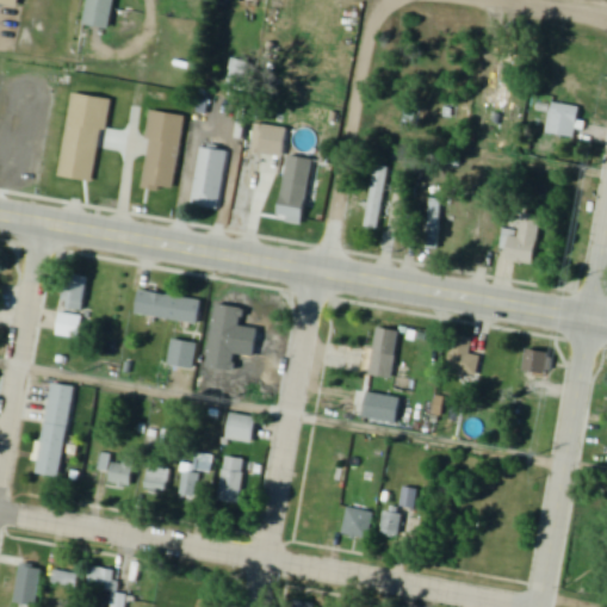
[(86,0),(82,22),(106,26),(111,0),(86,0)]
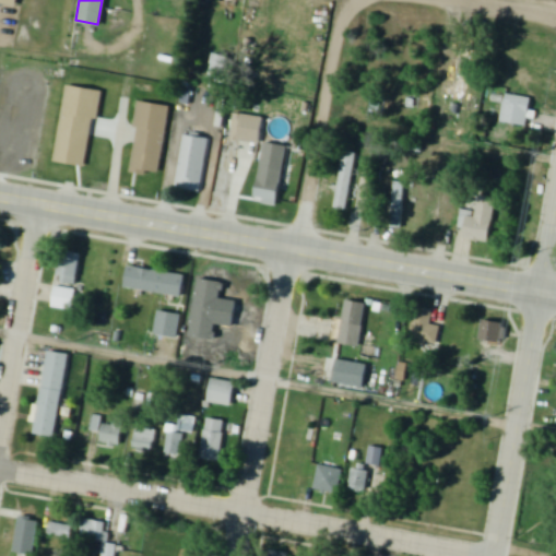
[(448,96),(459,98),(468,48),(456,46),(448,96)]
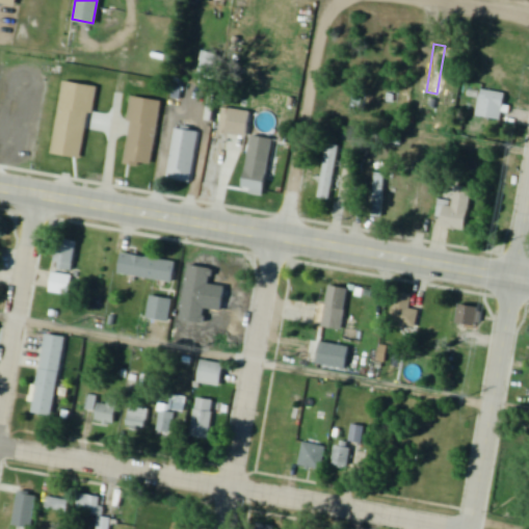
[(199,75),(212,75),(212,51),(199,51),(199,75)]
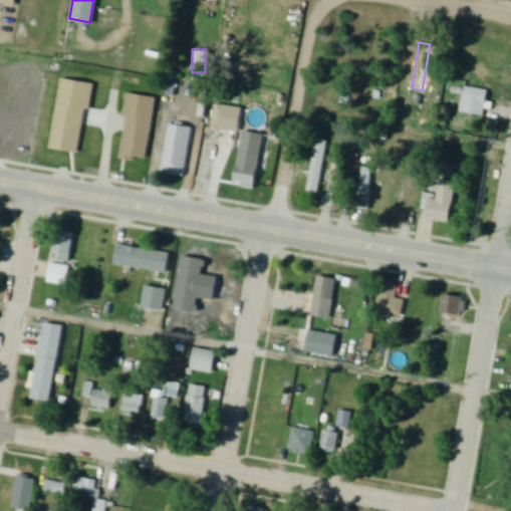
[(457,110),(481,115),(487,89),(463,84),(457,110)]
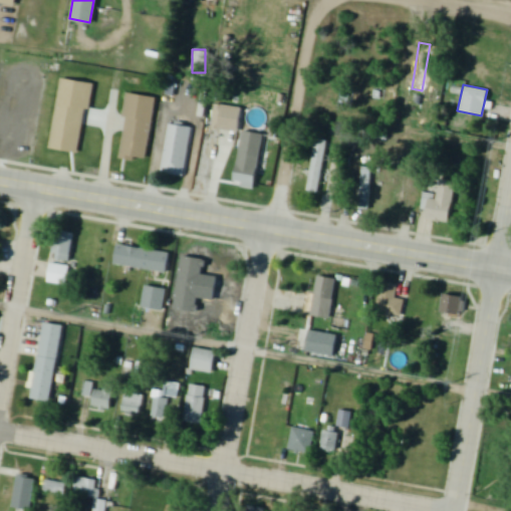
[(117,157),(145,161),(153,96),(125,92),(117,157)]
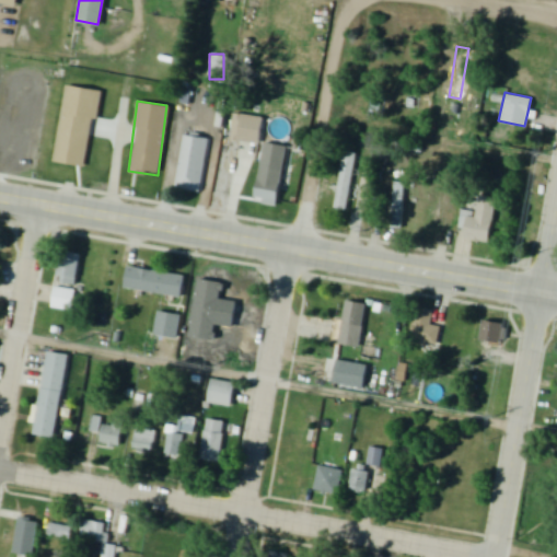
[(230,141),(241,141),(243,113),(231,113),(230,141)]
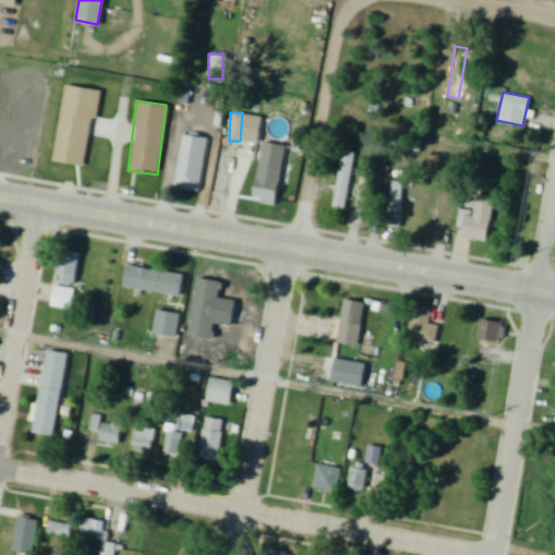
[(105,131),(84,129),(80,161),(100,165),(105,131)]
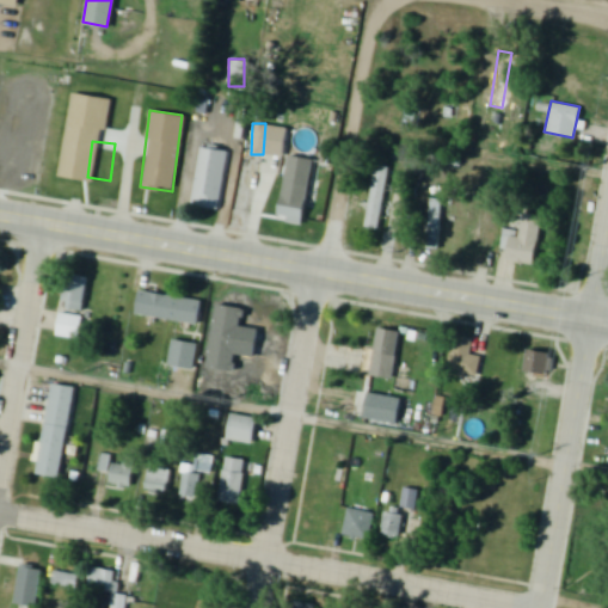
[(226,151),(200,147),(190,203),(216,207),(226,151)]
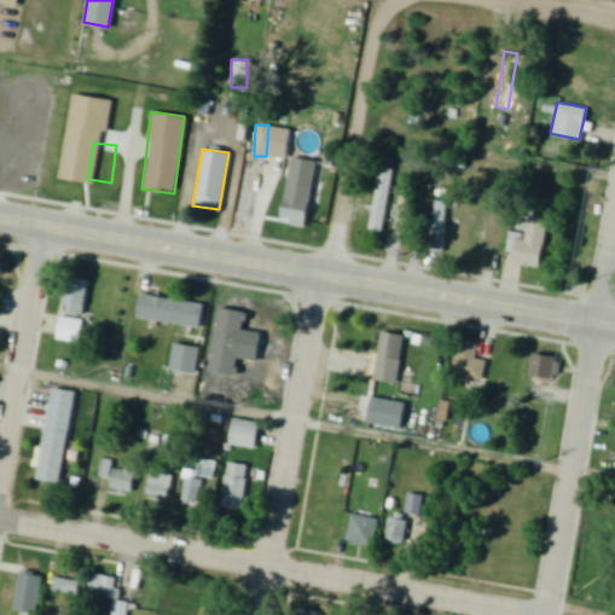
[(378,167),(366,228),(381,232),(393,170),(378,167)]
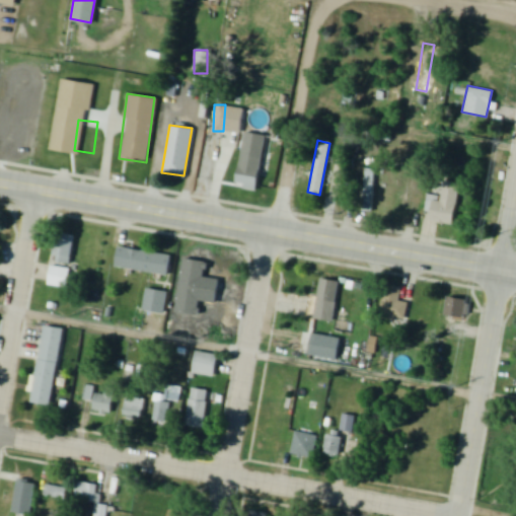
[(254,190),(261,153),(239,150),(234,187),(254,190)]
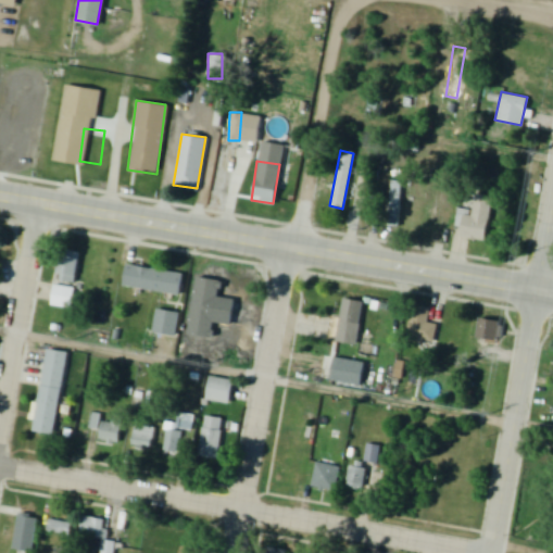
[(449,176),(438,176),(436,225),(447,225),(449,176)]
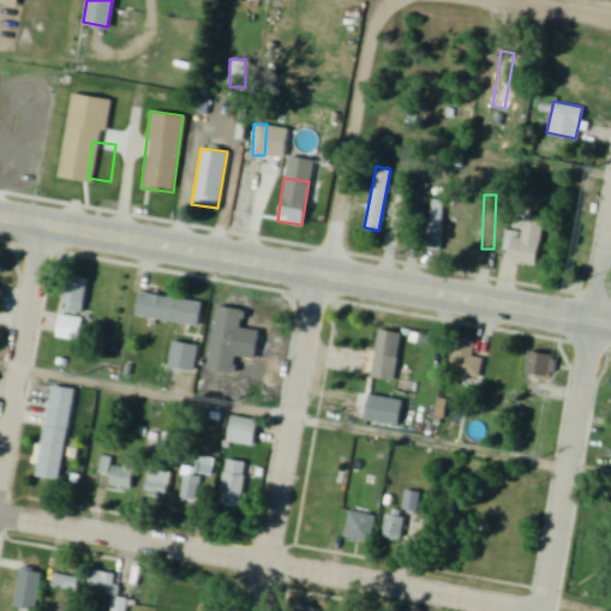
[(430,249),(439,249),(439,199),(430,199),(430,249)]
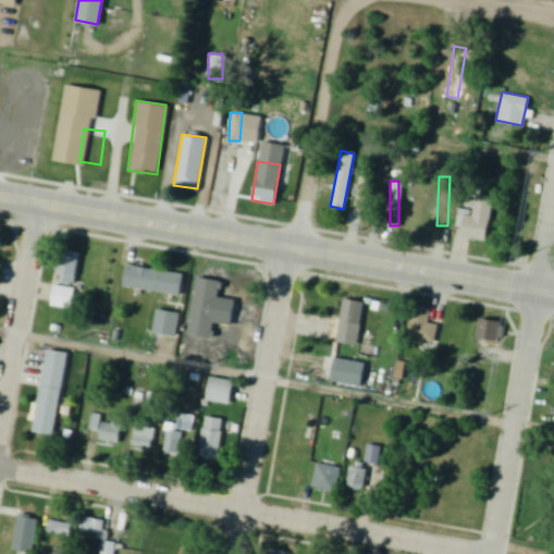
[(518,209),(520,191),(506,189),(505,208),(518,209)]
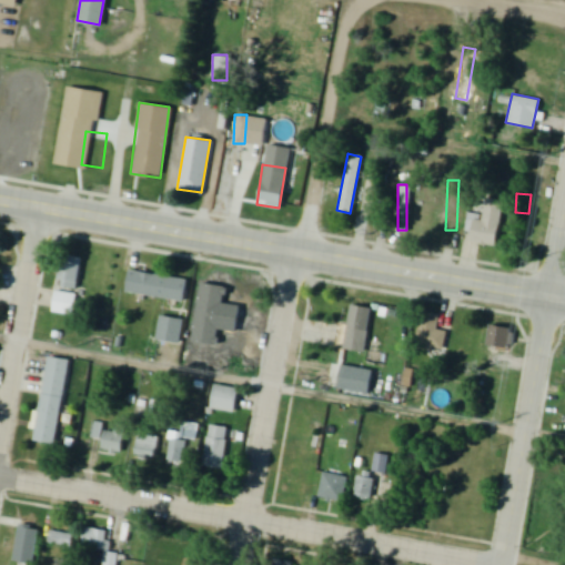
[(495,245),(503,200),(484,197),(481,220),(472,219),(468,241),(495,245)]
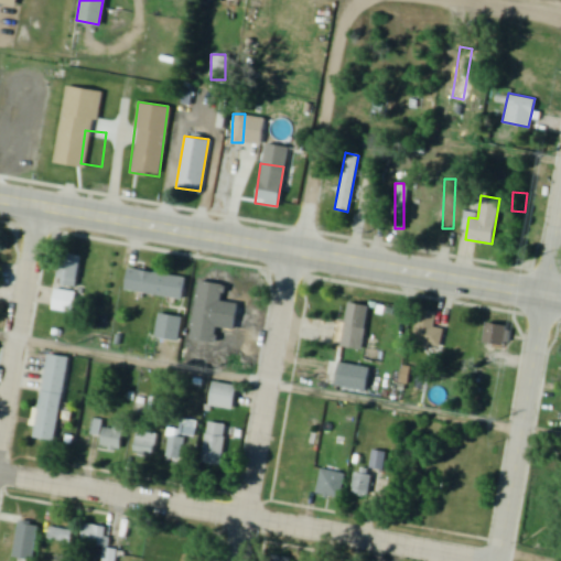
[(75,287),(79,255),(60,251),(55,284),(75,287)]
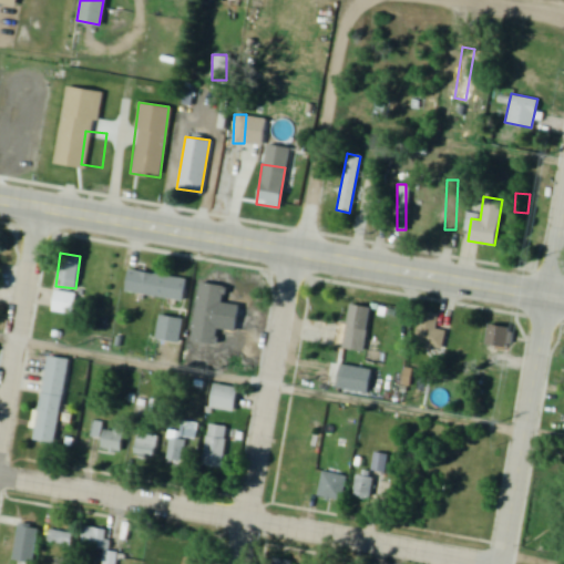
[(127,268),(124,288),(181,298),(184,277),(127,268)]
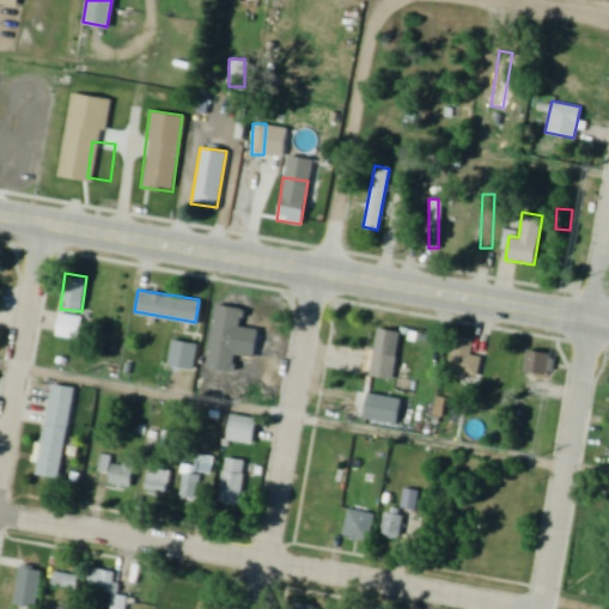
[(80,314),(56,311),(54,336),(77,339),(80,314)]
